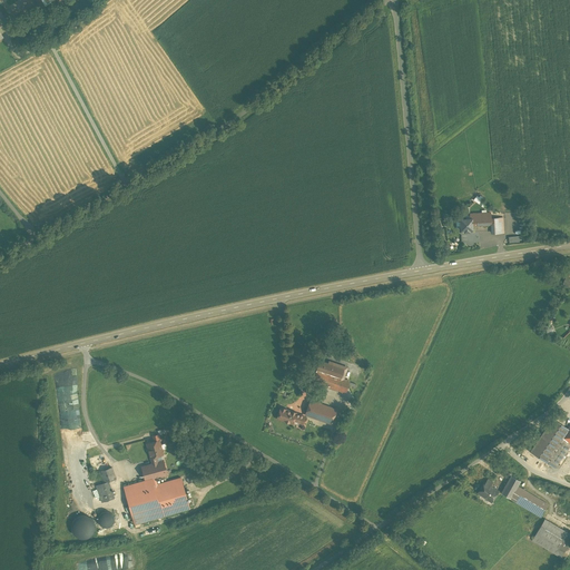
[(53,0),(31,0),(38,9),(53,0)]
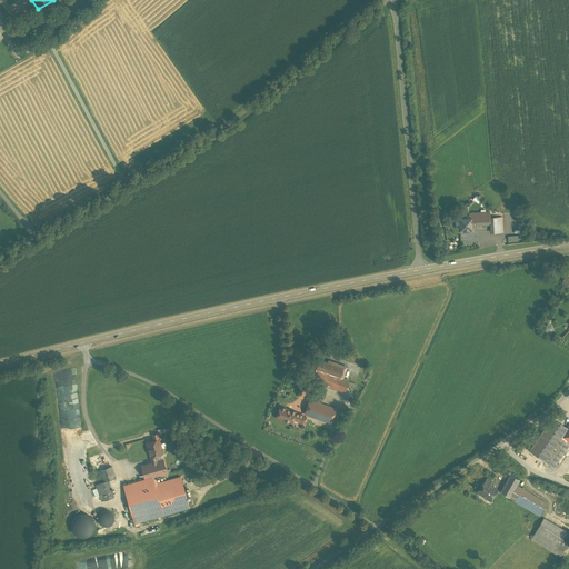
[(469,220),(460,220),(460,232),(472,231),(472,227),(489,227),(490,233),(503,232),(502,218),(490,219),(489,212),(468,213),(469,220)]
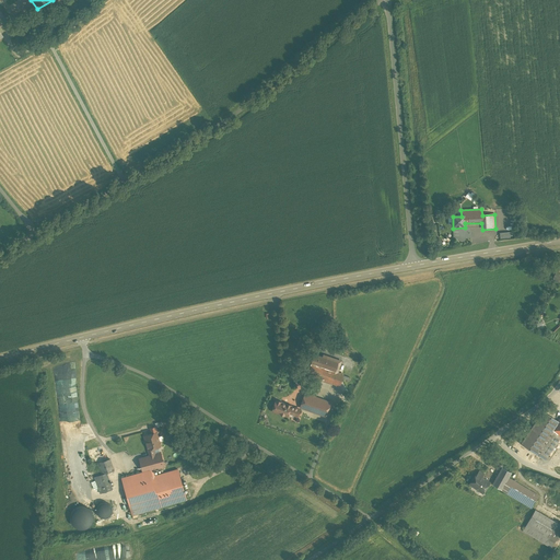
[(543,323),(536,325),(538,331),(545,328),(543,323)]
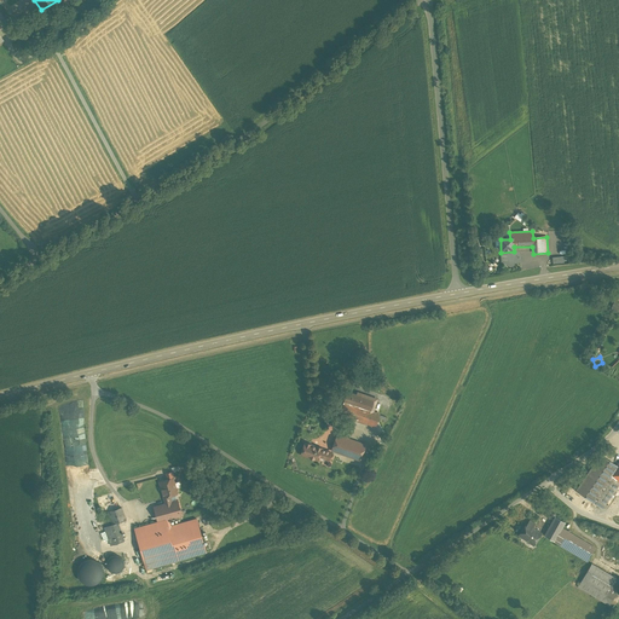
[(376,400),(348,391),(340,416),(375,428),(379,416),(372,414),(376,400)]
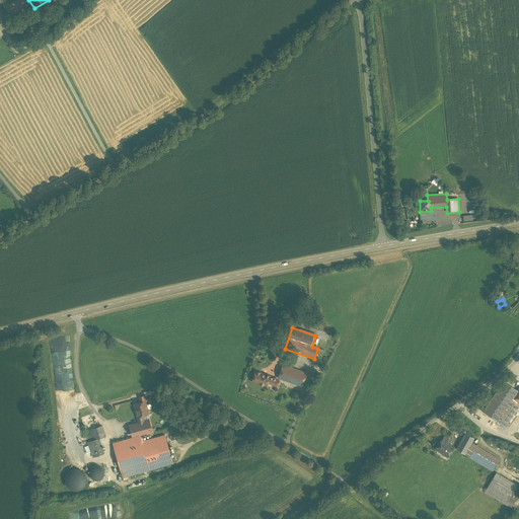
[(306,374),(283,366),(279,379),(302,387),(306,374)]
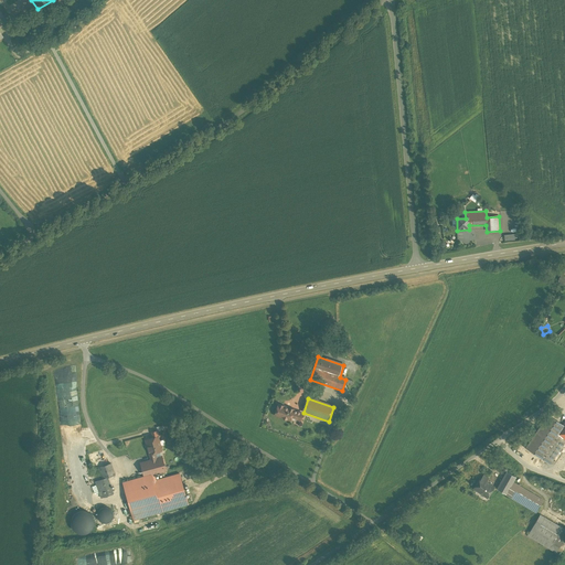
[(304,413),(278,404),(274,417),(289,423),(290,419),(300,423),(304,413)]
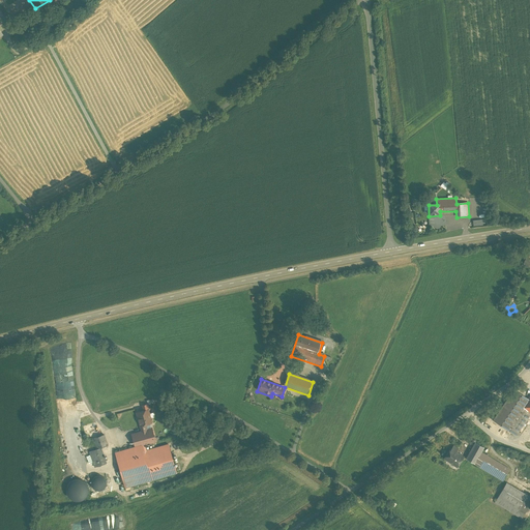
[(529,396),(528,400),(512,389),(492,421),(516,437),(529,414),(529,396)]
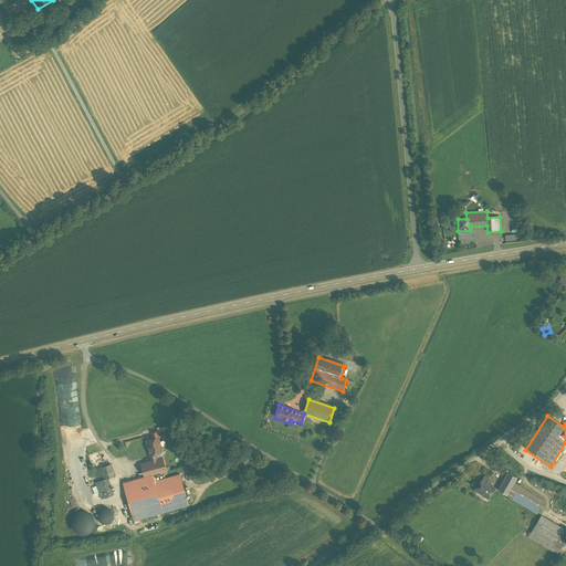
[(140,464),(144,478),(150,475),(166,472),(163,459),(159,460),(154,441),(160,440),(158,432),(154,433),(155,439),(145,442),(149,462),(140,464)]
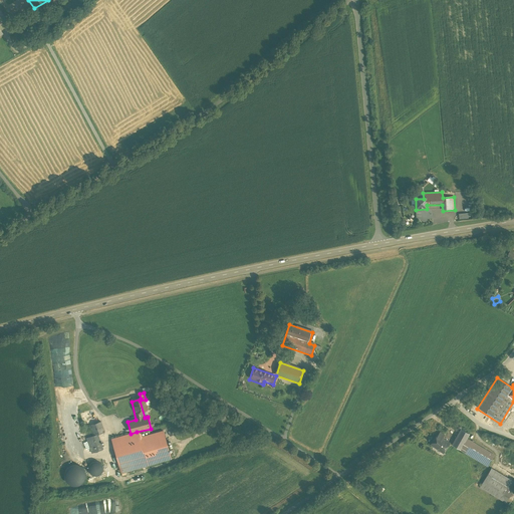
[(97,423),(92,410),(86,413),(95,436),(87,439),(92,453),(103,450),(97,436),(105,433),(101,421),(97,423)]
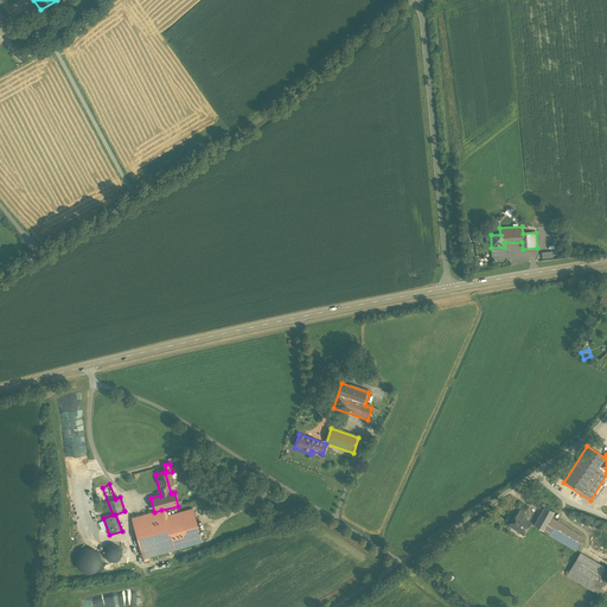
[(555,512),(545,506),(534,526),(575,551),(585,537),(551,517),(555,512)]
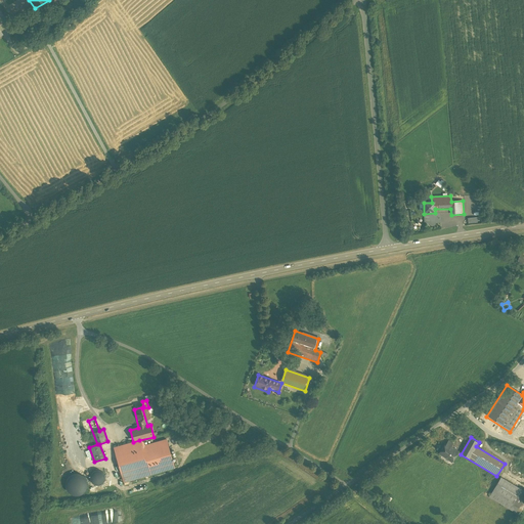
[(453,443),(447,439),(438,453),(452,463),(460,451),(451,445),(453,443)]
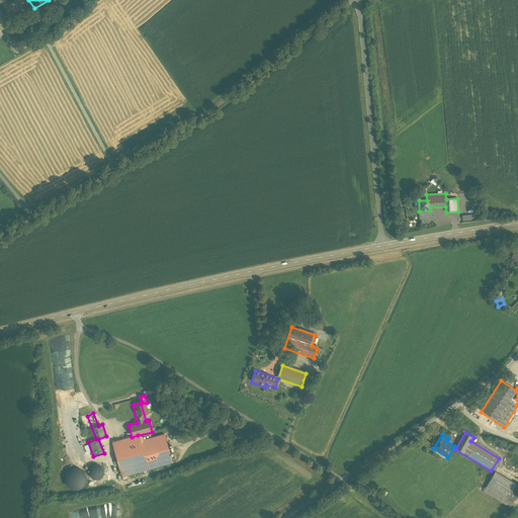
[(171,463),(164,436),(140,442),(138,435),(132,437),(112,442),(122,478),(171,463)]
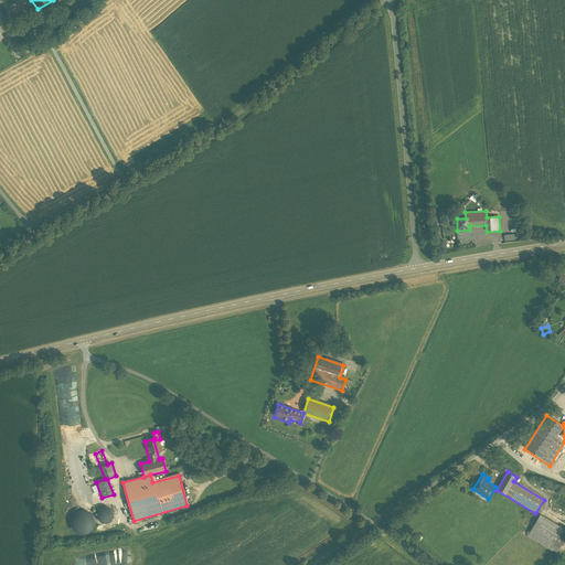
[(107,508),(105,508),(103,508),(100,508),(98,510),(96,512),(96,515),(97,519),(98,521),(100,522),(104,522),(107,522),(109,521),(110,519),(112,516),(112,514),(110,511),(109,509),(107,508)]
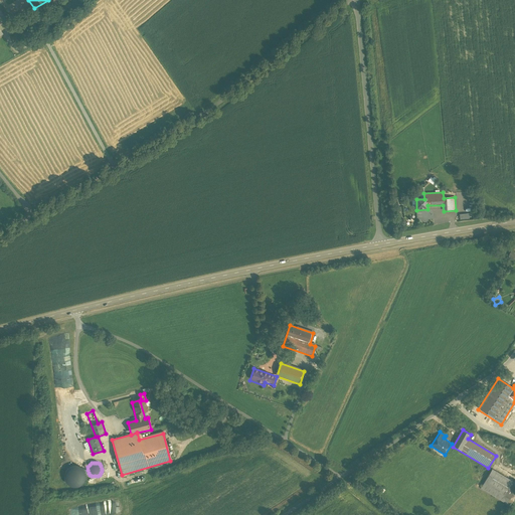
[(74,466),(72,466),(69,467),(67,469),(65,472),(64,475),(64,478),(65,481),(68,484),(71,485),(74,485),(77,485),(80,483),(81,481),(83,478),(83,475),(82,471),(80,469),(78,467),(74,466)]
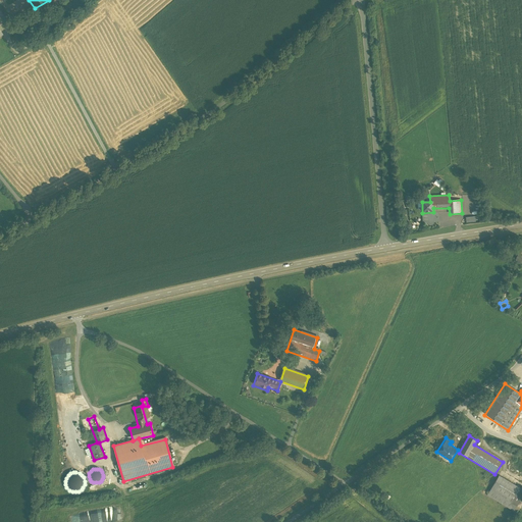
[(521,496),(521,487),(500,475),(488,496),(514,511),(521,496)]
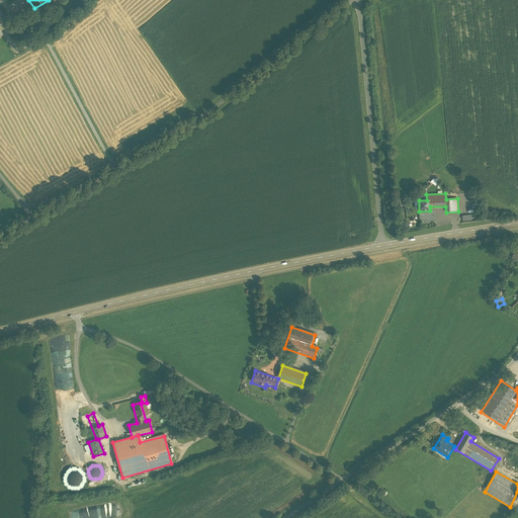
All buildings are outlined.
